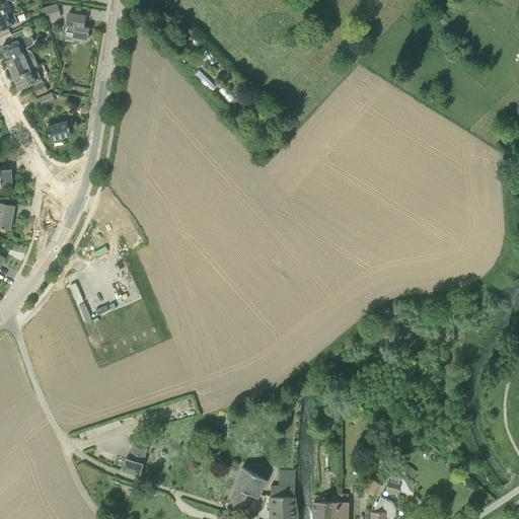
[(47,21),(62,17),(57,3),(43,8),(47,21)]
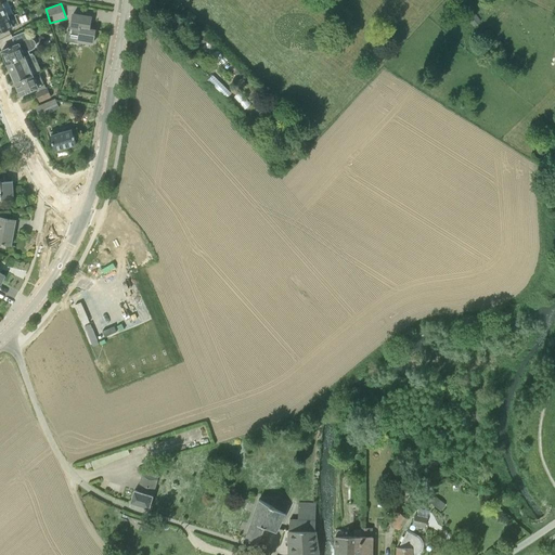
[(91,17),(73,14),(69,31),(67,30),(66,39),(93,43),(95,30),(89,29),(91,17)]
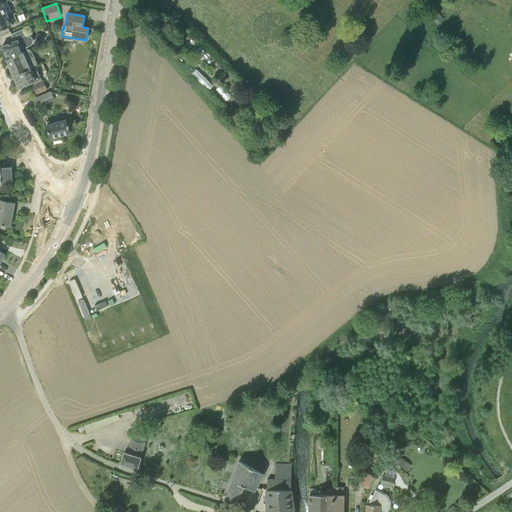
[(8,14),(0,17),(0,30),(13,25),(8,14)]
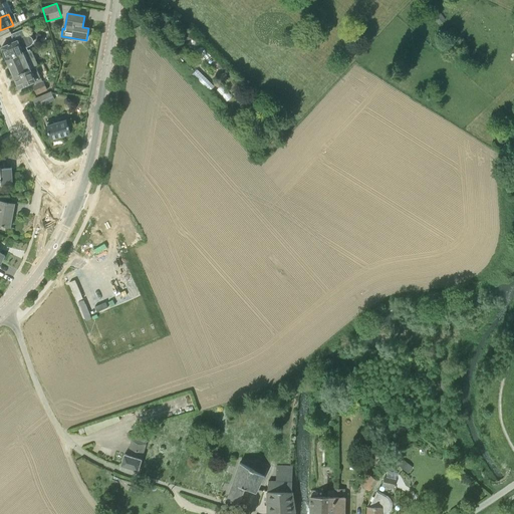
[(7,60),(24,52),(28,50),(26,43),(27,43),(22,31),(12,35),(15,41),(1,47),(7,60)]
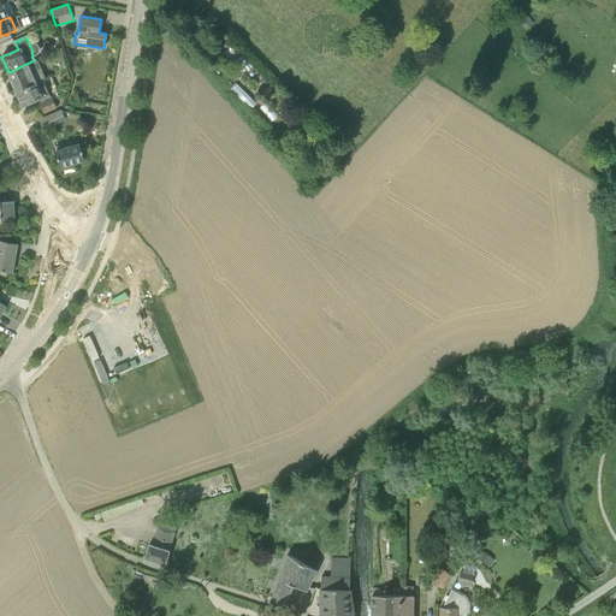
[(215,47),(224,55),(234,46),(225,37),(215,47)]
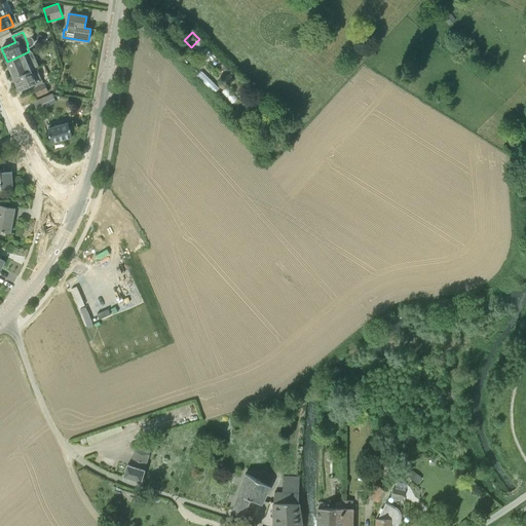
[(14,78),(32,71),(25,53),(7,62),(14,78)]
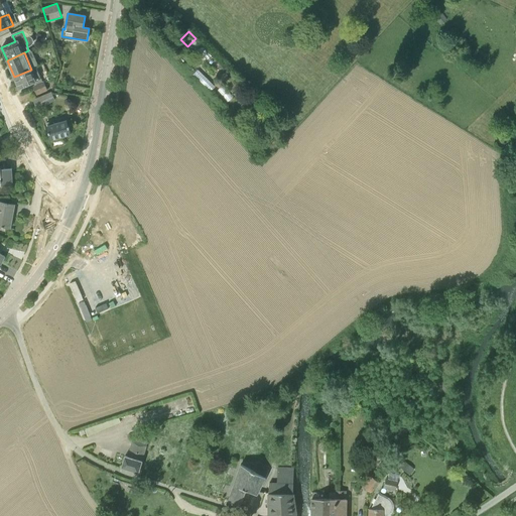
[(31,70),(14,77),(19,89),(41,80),(36,67),(31,70)]
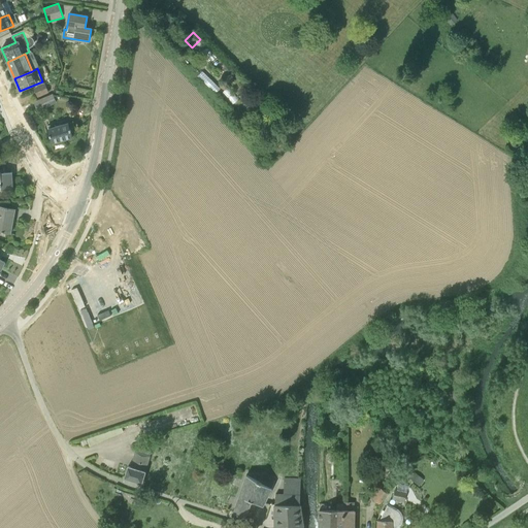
[(37,97),(48,92),(45,85),(34,89),(37,97)]
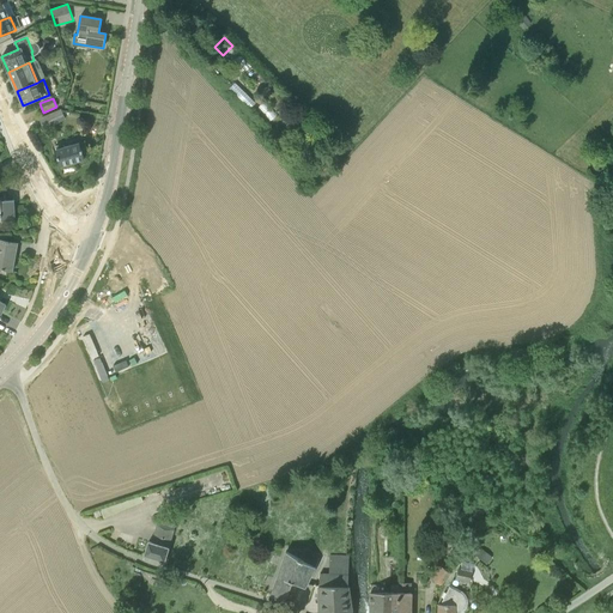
[(43,128),(66,119),(62,109),(40,119),(43,128)]
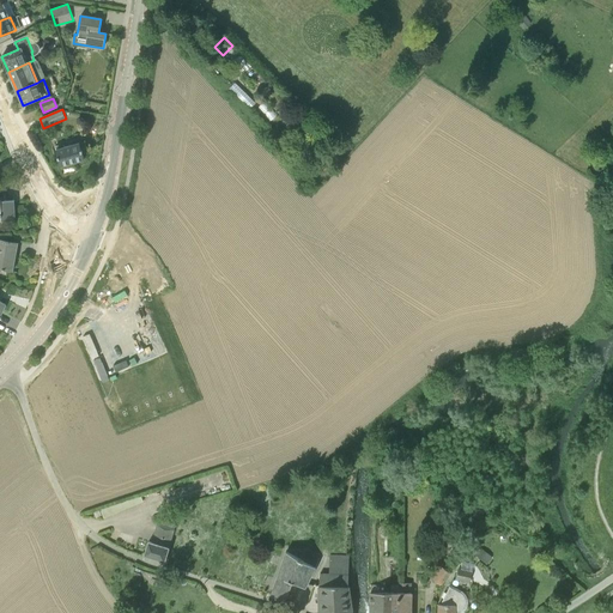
[(79,143),(58,150),(61,167),(84,159),(79,143)]
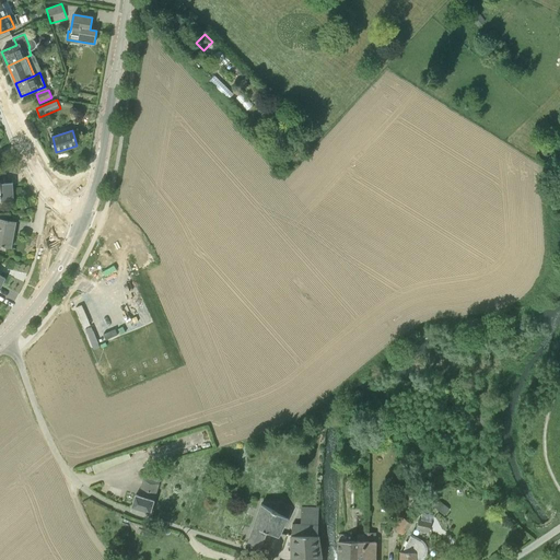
[(0,182),(0,198),(1,202),(14,201),(13,183),(0,184),(0,182)]
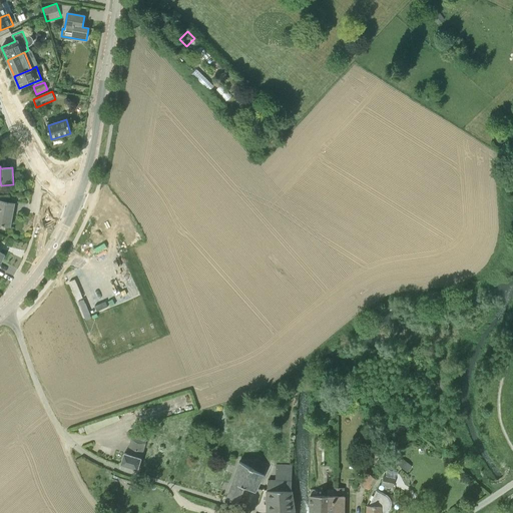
[(0,224),(9,226),(11,216),(13,203),(0,200),(0,224)]
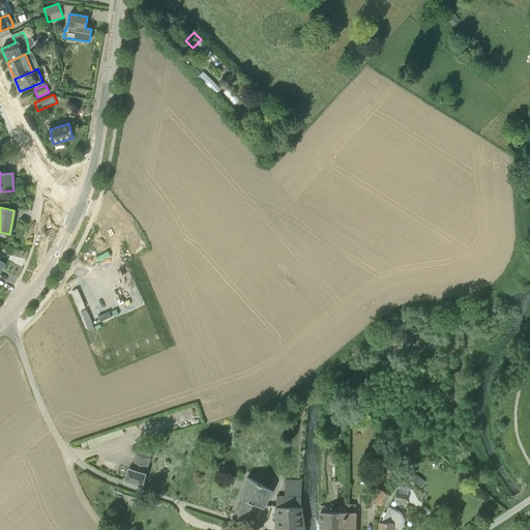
[(130,468),(128,468),(124,479),(143,486),(156,440),(153,439),(131,448),(136,452),(130,468)]
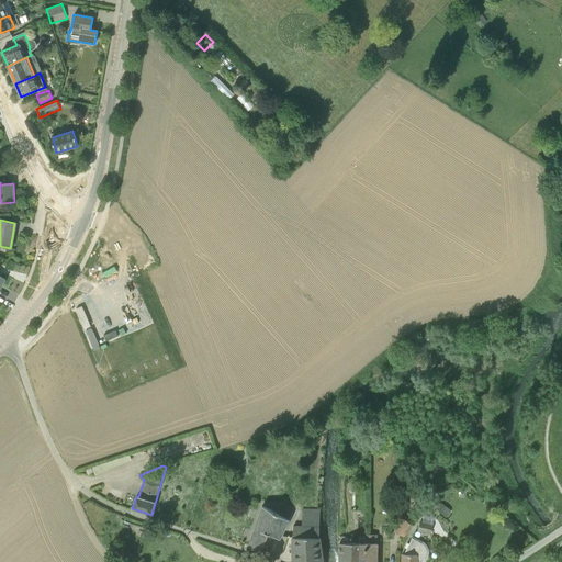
[(262,551),(265,552),(267,547),(263,544),(268,532),(280,539),(289,519),(293,512),(282,506),(278,514),(262,506),(254,530),(248,546),(262,551)]
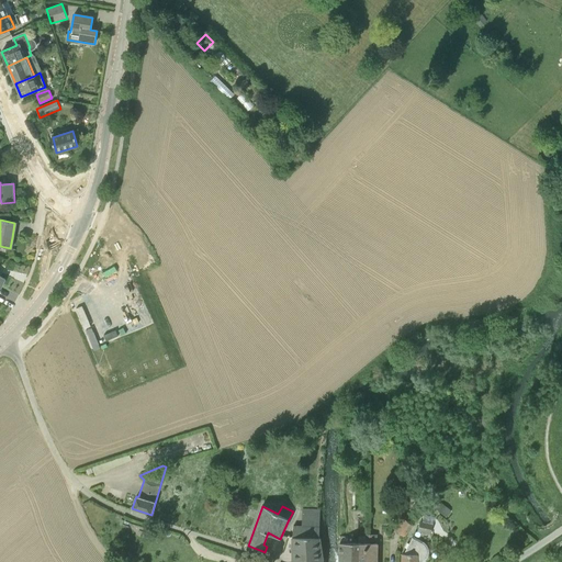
[(293,537),(293,538),(293,560),(293,561),(296,561),(322,561),(323,559),(323,555),(321,537),(319,537),(319,510),(311,508),(302,508),(302,512),(302,525),(293,525),(293,537)]
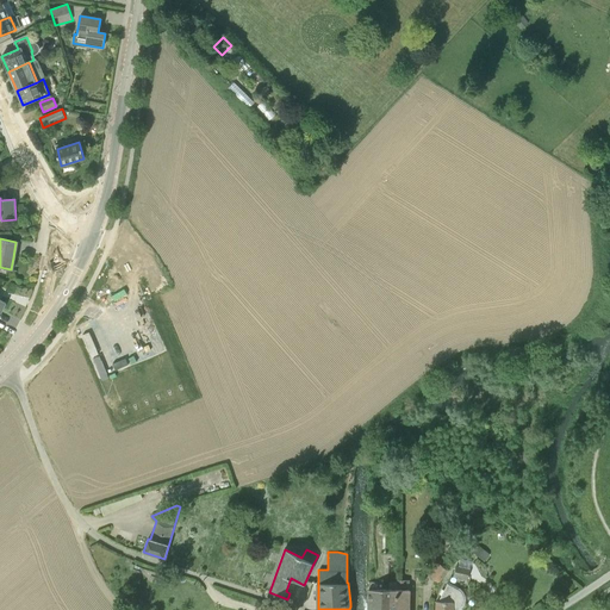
[(453,577),(467,580),(472,562),(460,559),(459,566),(456,566),(453,577)]
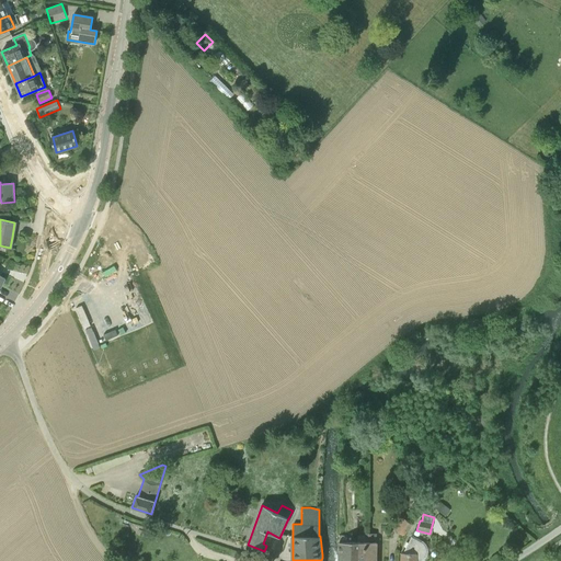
[(391,527),(404,536),(413,525),(400,515),(391,527)]
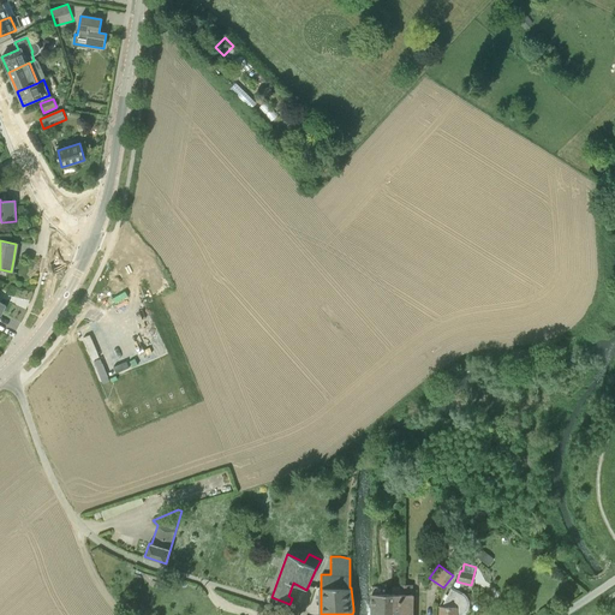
[(412,614),(413,585),(400,584),(400,595),(381,593),(371,593),(370,614),(381,614),(380,614),(412,614)]
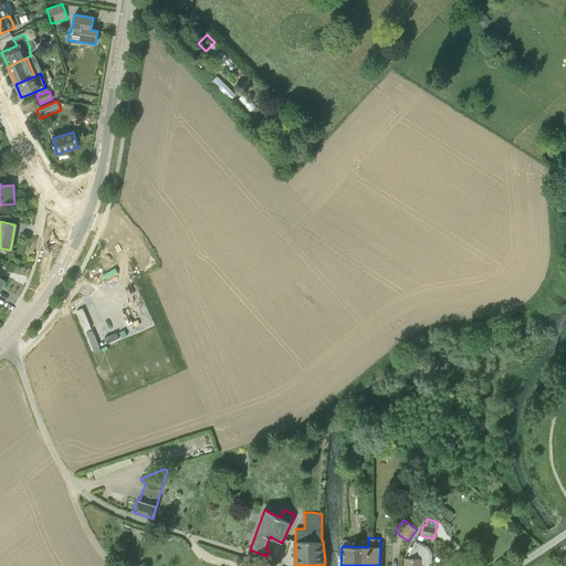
[(420,565),(421,564),(422,564),(423,563),(425,563),(427,562),(427,561),(428,559),(429,557),(429,556),(430,554),(429,552),(428,549),(426,548),(426,547),(415,542),(407,556),(407,558),(404,558),(404,565),(420,565)]
